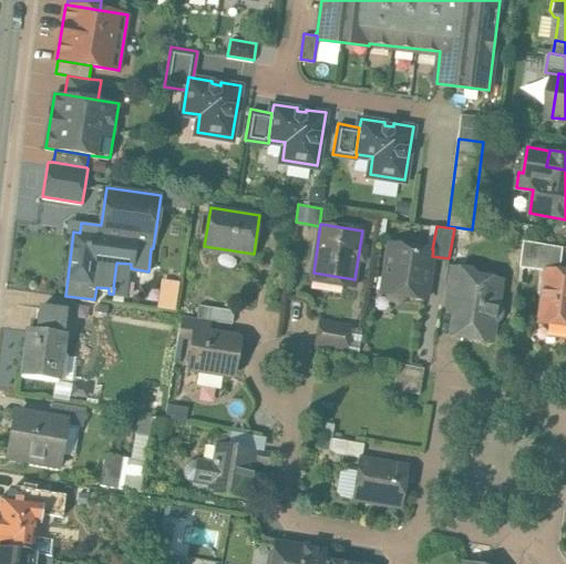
[(565,246),(525,239),(522,266),(548,269),(548,268),(562,270),(565,246)]
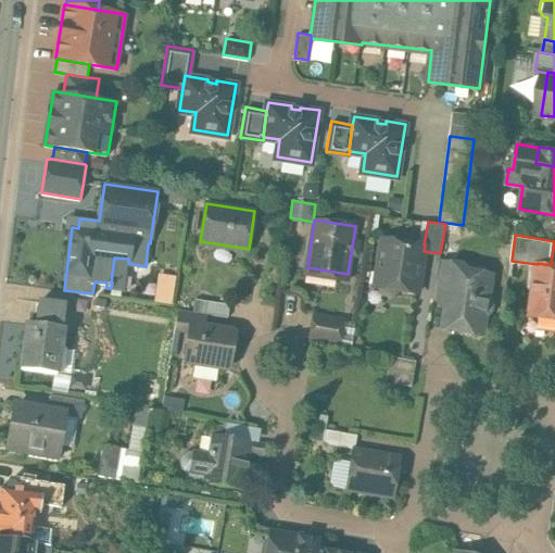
[(424,244),(383,238),(376,286),(380,287),(380,288),(383,293),(391,294),(396,290),(396,289),(417,292),(420,273),(424,255),(423,255),(424,251),(425,244),(424,244)]
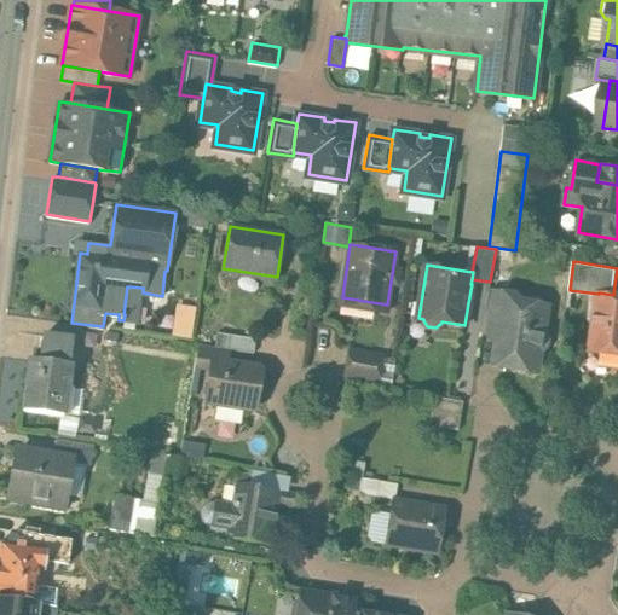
[(514,294),(489,289),(483,332),(498,335),(500,334),(506,335),(507,329),(508,326),(514,294)]
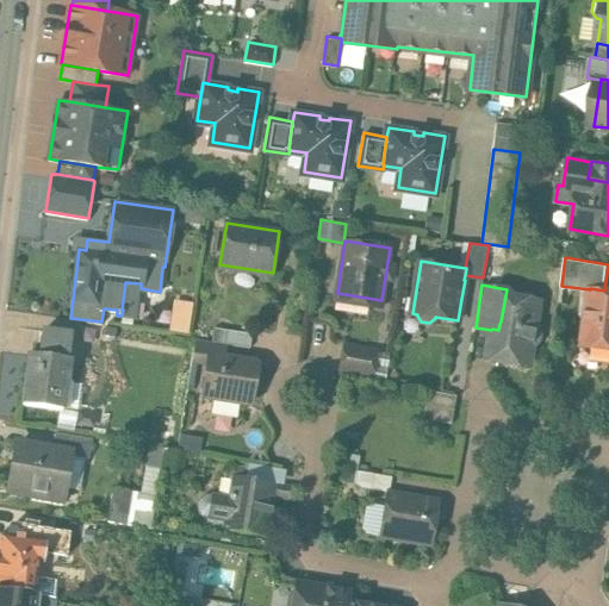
[(608,291),(604,291),(590,288),(590,289),(583,345),(608,348),(608,291)]
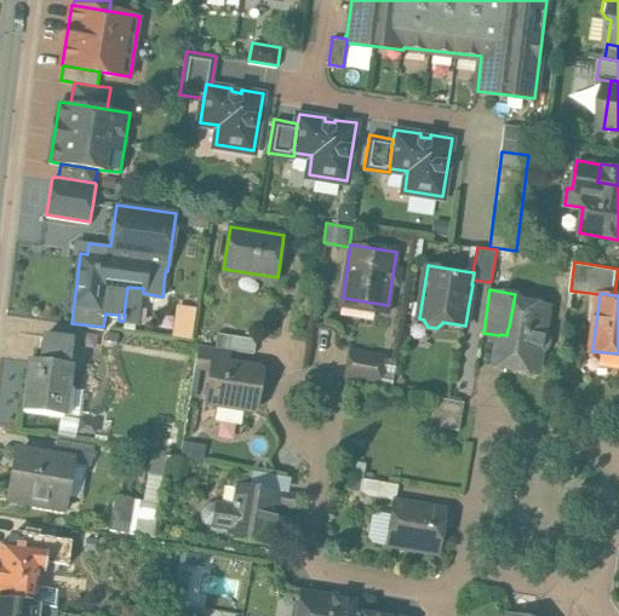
[(548,308),(515,303),(516,294),(515,294),(509,327),(508,329),(506,335),(500,334),(499,335),(504,337),(503,343),(498,345),(494,364),(528,369),(531,350),(540,351),(548,346),(549,337),(544,329),(548,308)]
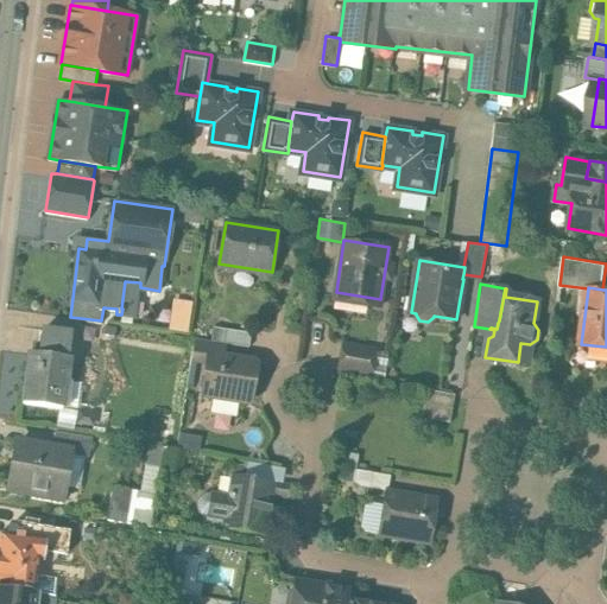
[(226,328),(214,325),(212,338),(223,341),(226,328)]
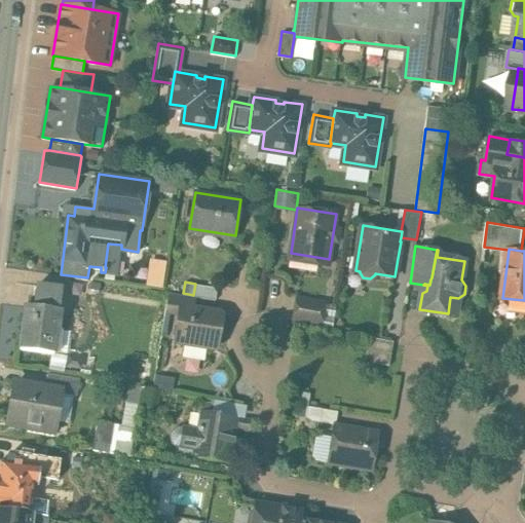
[(61,287),(37,283),(34,305),(59,308),(61,287)]
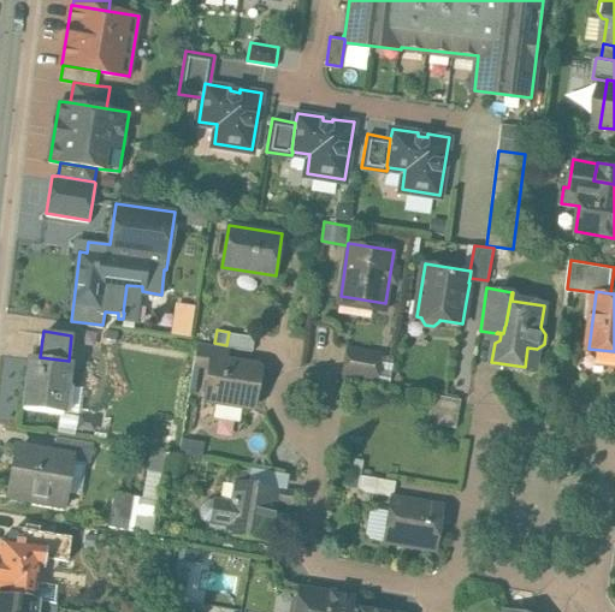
[(255,336),(229,332),(226,345),(253,349),(255,336)]
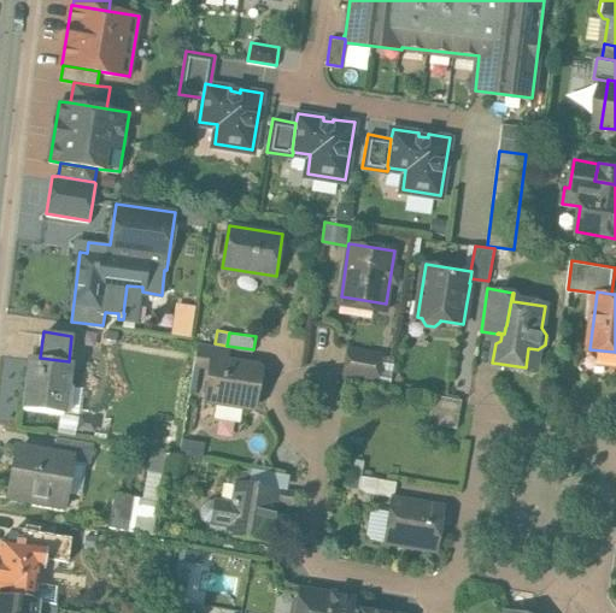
[(228,346),(198,342),(194,364),(211,366),(212,359),(226,360),(228,346)]
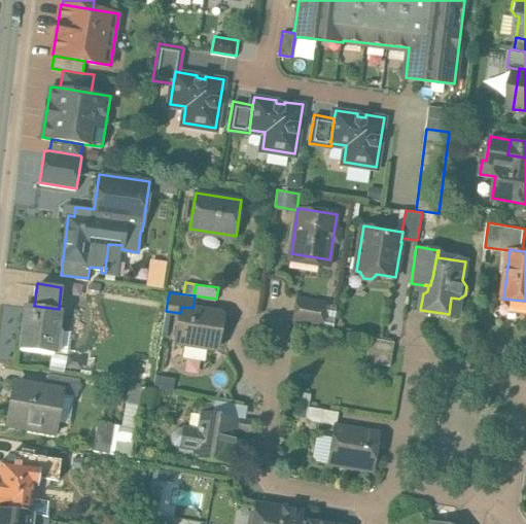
[(326,302),(297,297),(293,321),(322,326),(326,302)]
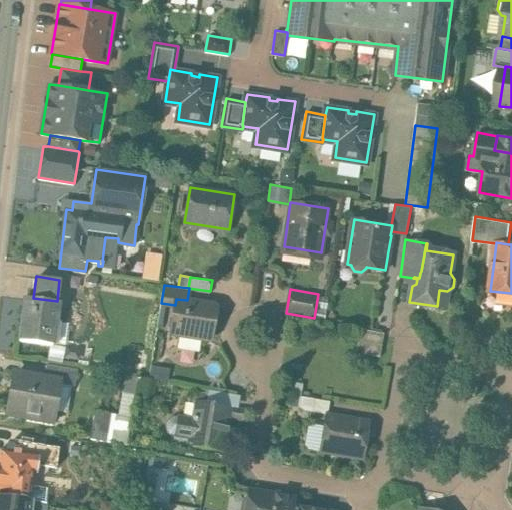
[(33,298),(25,297),(25,298),(26,299),(25,308),(24,308),(24,309),(20,338),(20,339),(51,343),(53,344),(53,342),(56,320),(58,302),(57,301),(33,298)]
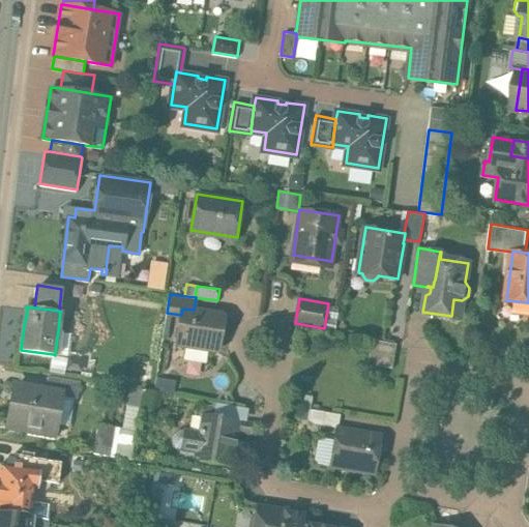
[(194,310),(182,309),(181,315),(178,339),(181,344),(187,345),(186,351),(190,356),(201,357),(206,354),(207,348),(213,349),(218,345),(223,319),(218,314),(194,310)]
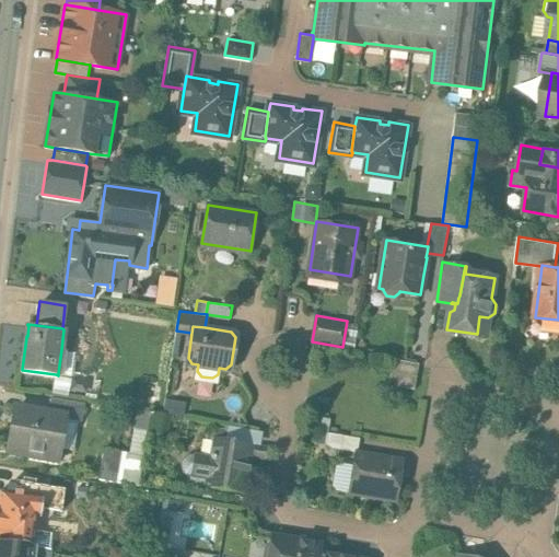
[(74,351),(61,349),(58,373),(71,375),(74,351)]
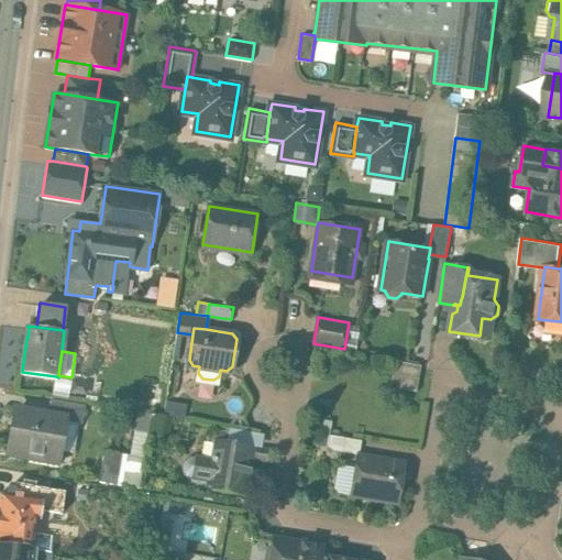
[(421,363),(396,359),(394,372),(419,376),(421,363)]
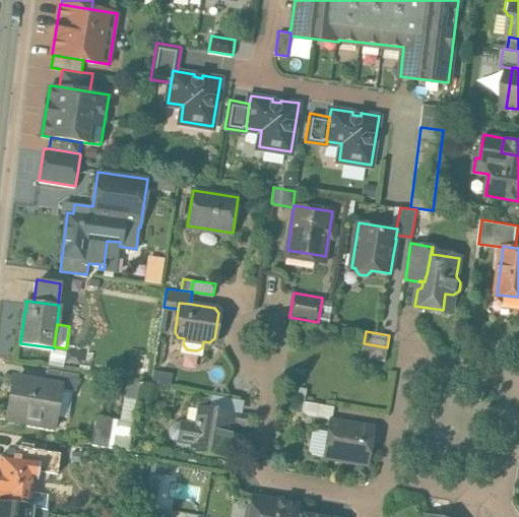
[(364,343),(362,356),(385,360),(387,347),(364,343)]
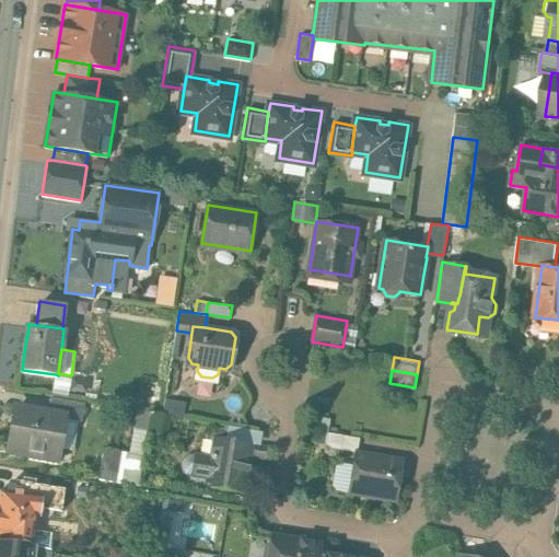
[(71,375),(58,373),(58,375),(56,374),(54,391),(69,393),(71,375)]
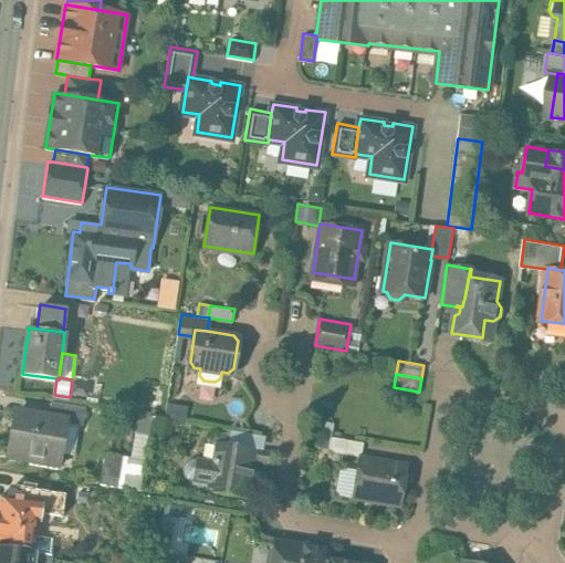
[(85,407),(52,402),(49,416),(66,419),(66,420),(82,423),(85,407)]
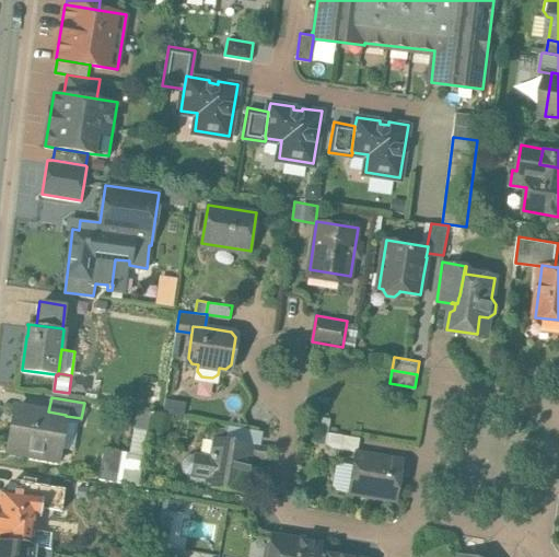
[(48,412),(16,406),(10,450),(31,453),(32,447),(60,452),(66,416),(66,415),(48,412)]
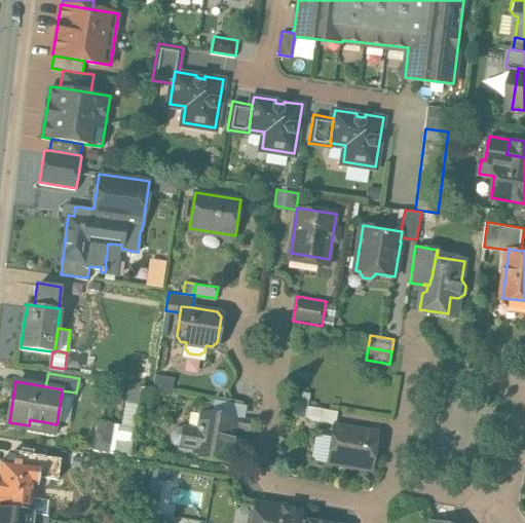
[(161,388),(129,383),(127,400),(126,401),(158,407),(161,388)]
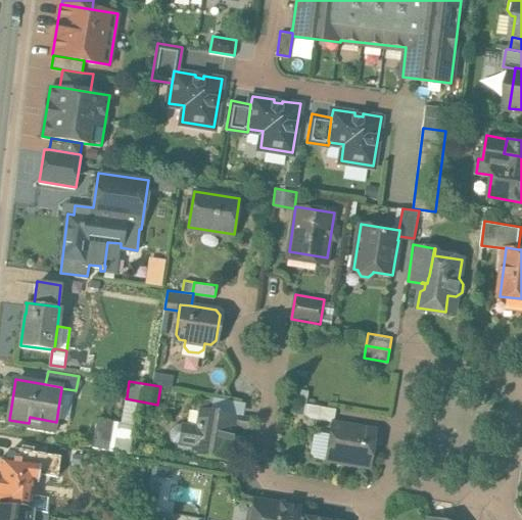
[(313,404),(300,402),(298,416),(311,418),(313,404)]
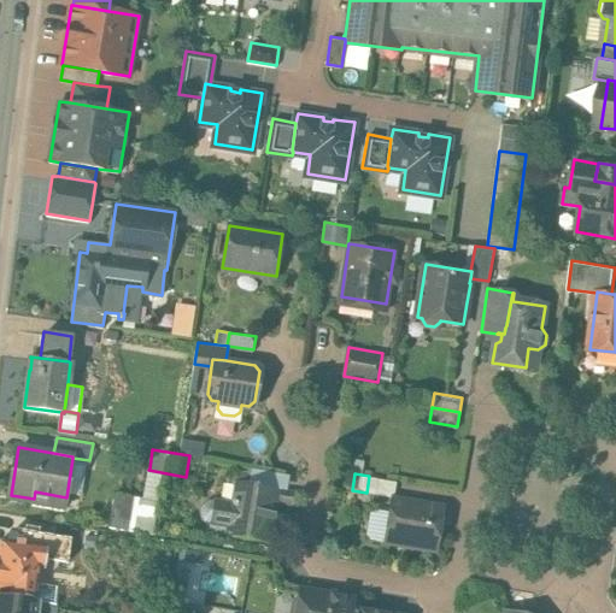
[(280,488),(235,479),(232,500),(215,497),(210,523),(233,526),(230,535),(270,542),(280,488)]
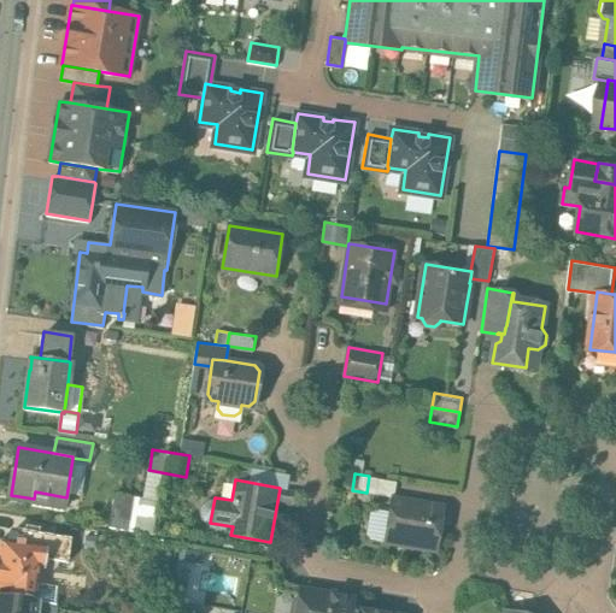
[(134,495),(116,491),(110,525),(128,529),(134,495)]
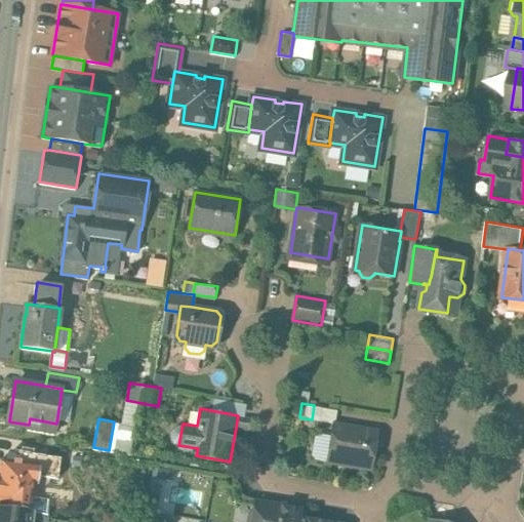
[(134,426),(123,423),(118,451),(130,454),(134,426)]
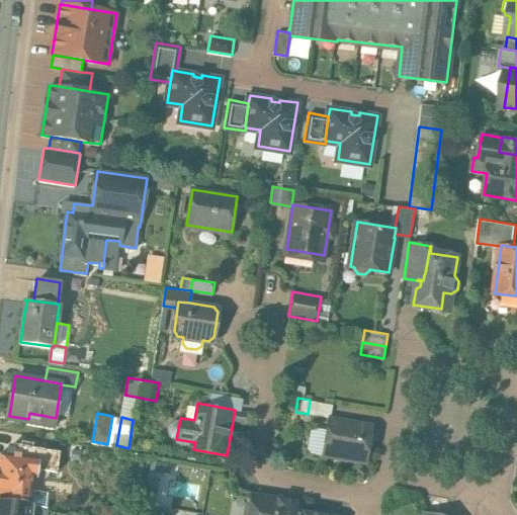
[(372,425),(330,418),(323,454),(365,461),(372,425)]
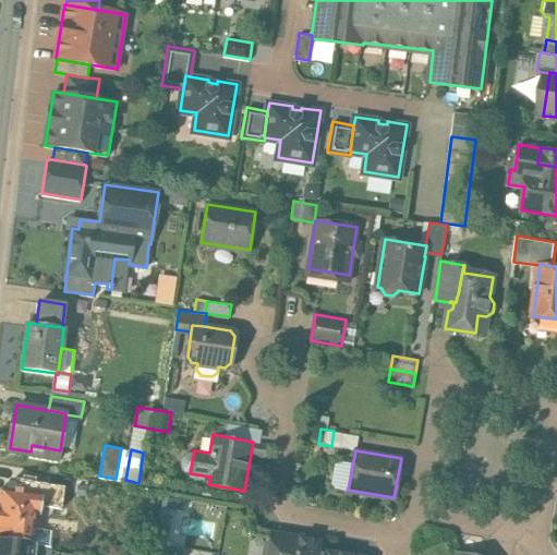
[(44,495),(0,489),(0,532),(2,533),(1,540),(33,543),(35,528),(39,529),(41,513),(52,514),(55,497),(44,496),(44,495)]
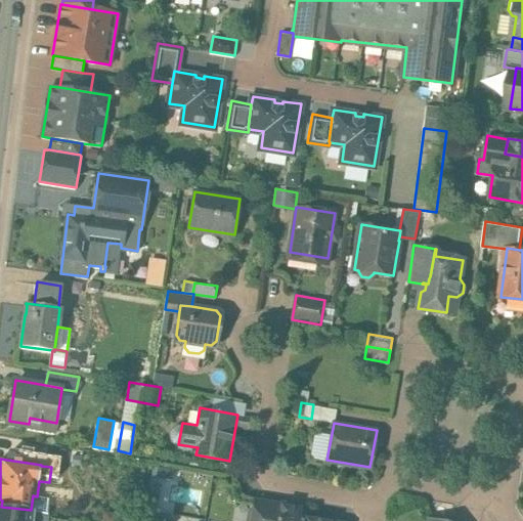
[(145,510),(155,511),(159,488),(149,486),(145,510)]
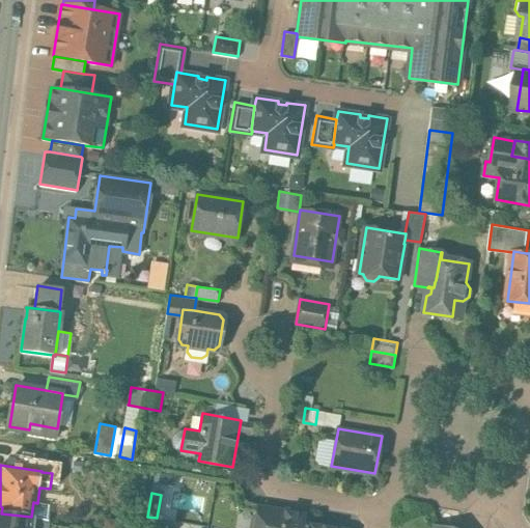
[(284,511),(259,507),(258,513),(253,517),(251,527),(331,527),(303,523),(305,516),(297,513),(295,511),(286,510),(284,511)]
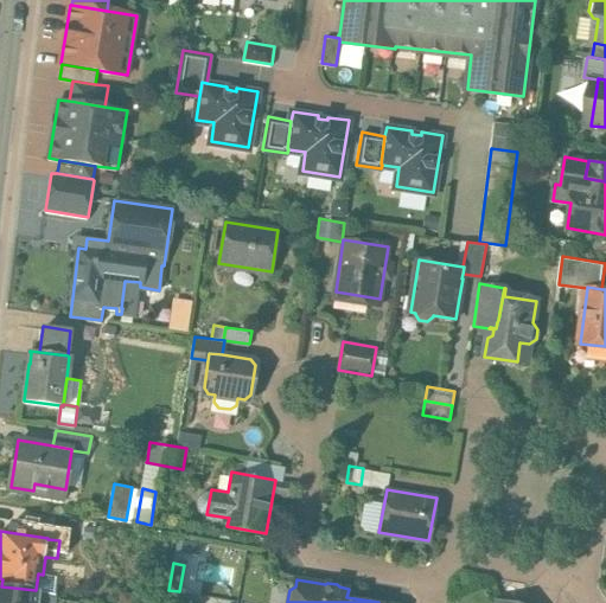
[(1,587),(0,585),(0,602),(38,602),(40,591),(36,590),(1,587)]
